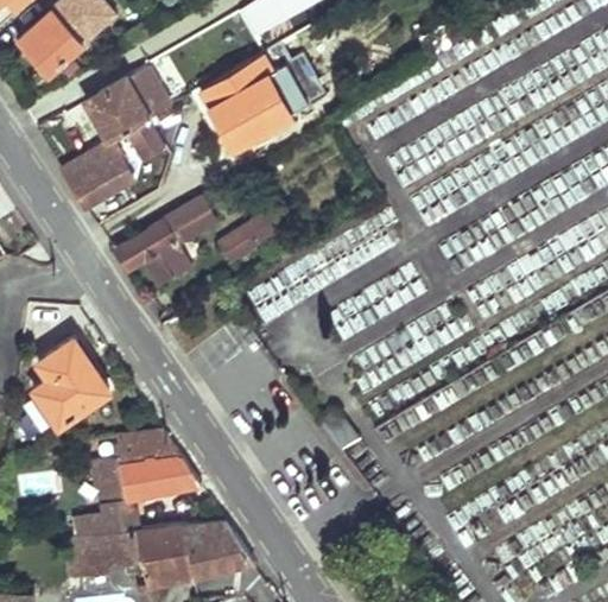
[(115,19),(97,0),(71,0),(77,7),(62,20),(52,11),(19,40),(35,59),(50,76),(115,19)]
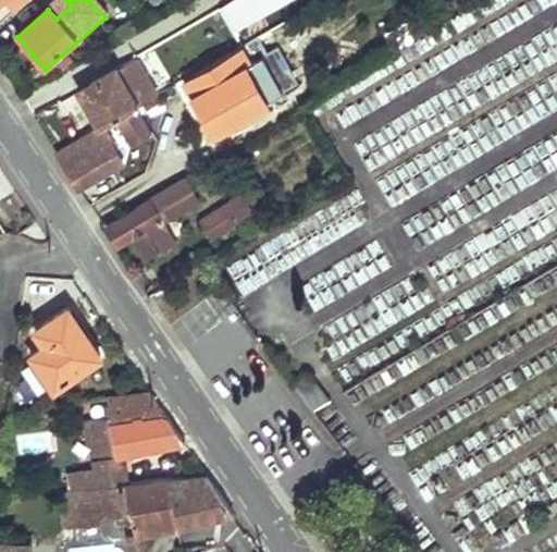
[(57,19),(71,7),(65,0),(59,0),(48,10),(57,19)]
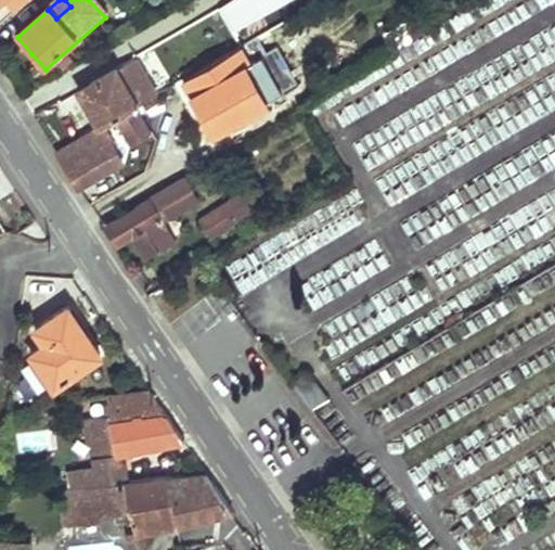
[(254,0),(263,15),(289,0),(254,0)]
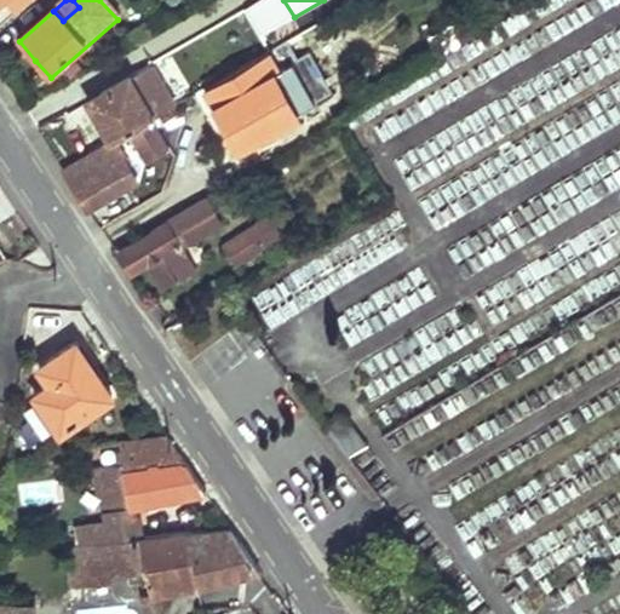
[(279,109),(288,104),(298,98),(274,55),(254,64),(279,109)]
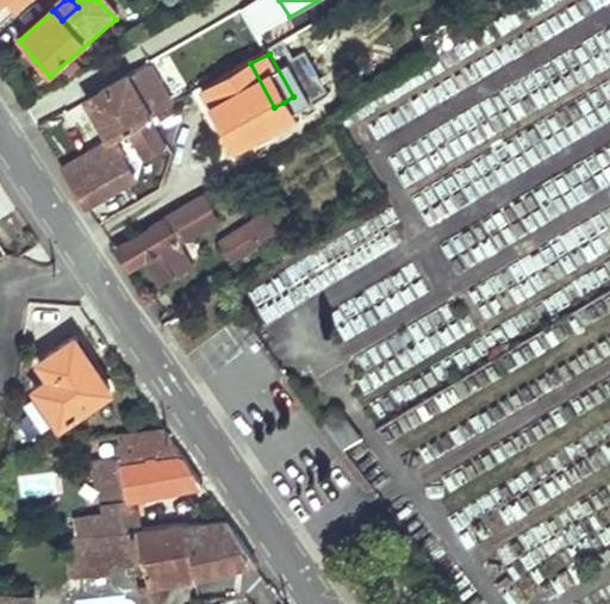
[(261,144),(297,125),(284,103),(274,107),(250,63),(200,92),(235,151),(257,138),(261,144)]
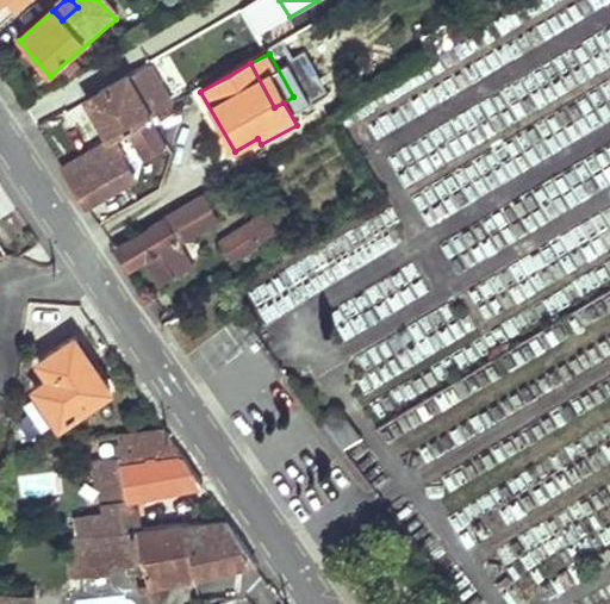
[(166,106),(147,72),(128,82),(147,117),(166,106)]
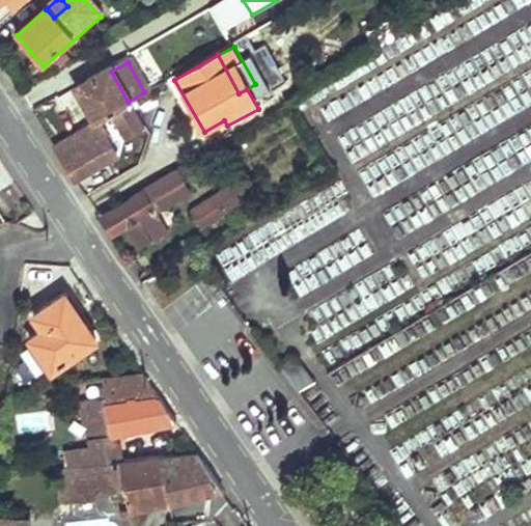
[(128,102),(111,72),(77,90),(86,107),(96,125),(99,123),(110,117),(130,106),(128,102)]
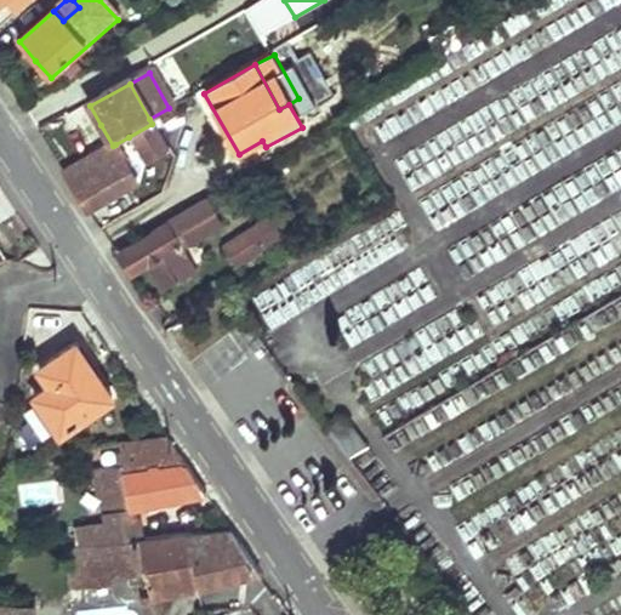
[(146,166),(169,152),(152,124),(129,137),(146,166)]
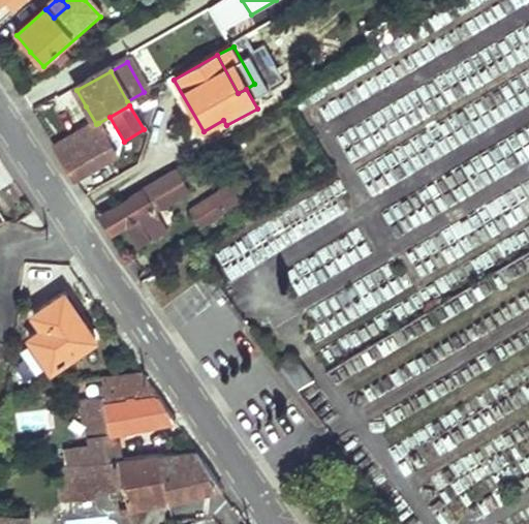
[(223,120),(204,131),(207,136),(226,125),(223,120)]
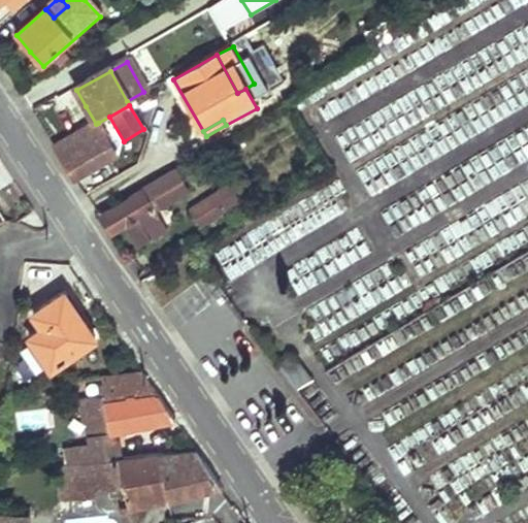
[(118,158),(98,123),(96,124),(56,149),(68,168),(76,182),(118,158)]
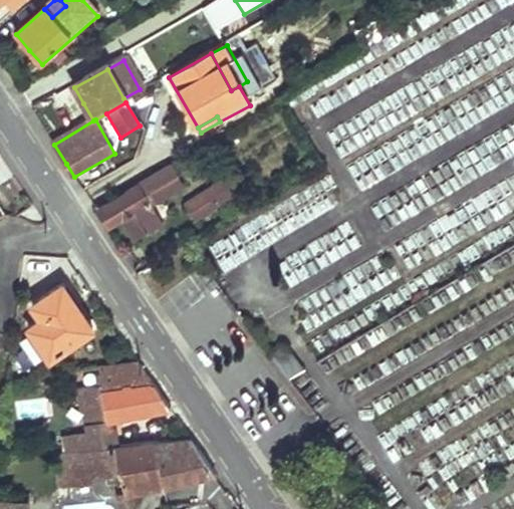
[(184,187),(173,168),(98,212),(108,227),(119,225),(126,221),(137,237),(146,233),(147,235),(162,226),(151,206),(184,187)]
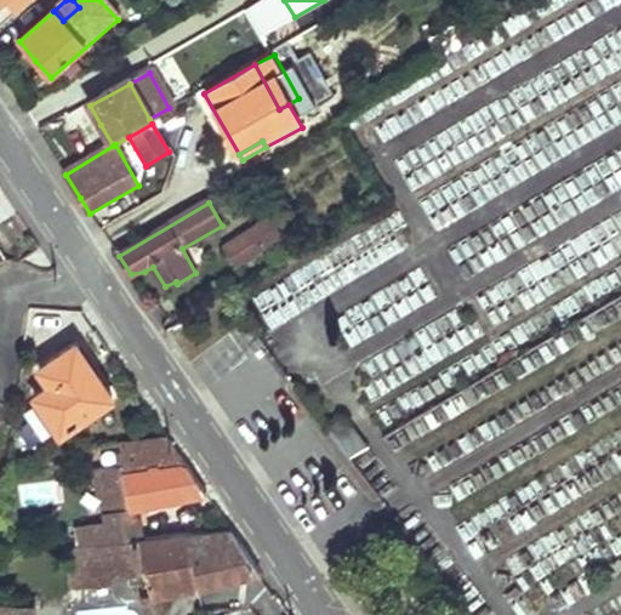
[(271,222),(224,251),(235,269),(283,240),(271,222)]
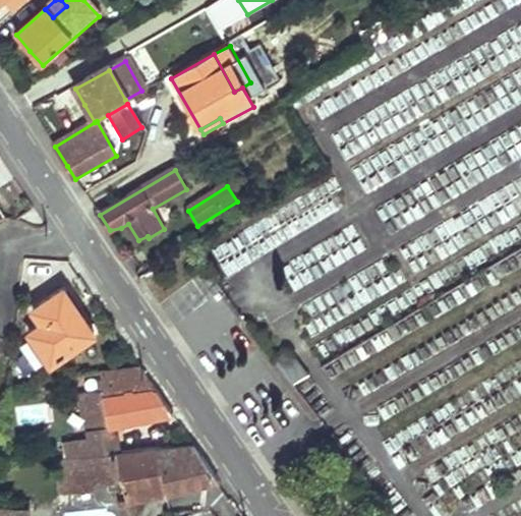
[(50,283),(53,267),(25,264),(23,279),(44,282),(50,283)]
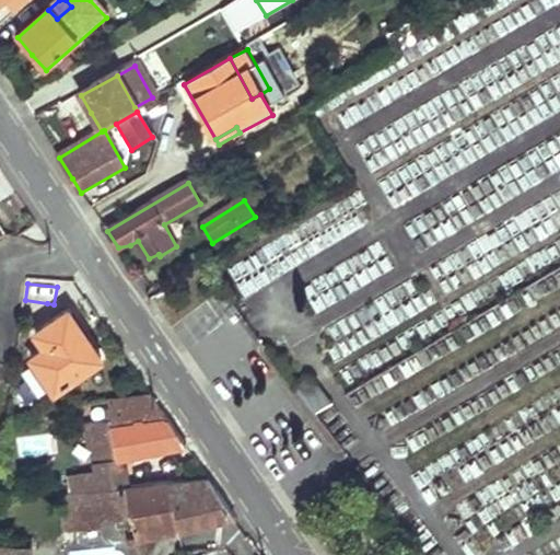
[(82,333),(68,313),(34,335),(45,350),(31,360),(34,365),(51,391),(54,395),(71,384),(102,363),(82,333)]
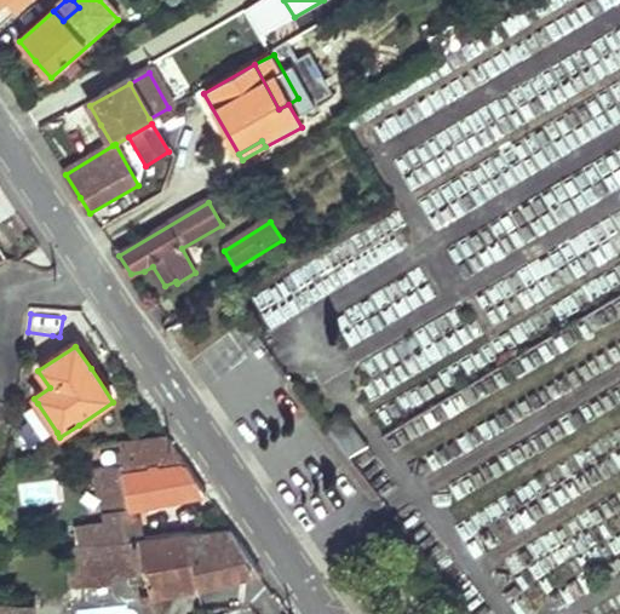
[(344,420),(327,432),(351,462),(366,451),(344,420)]
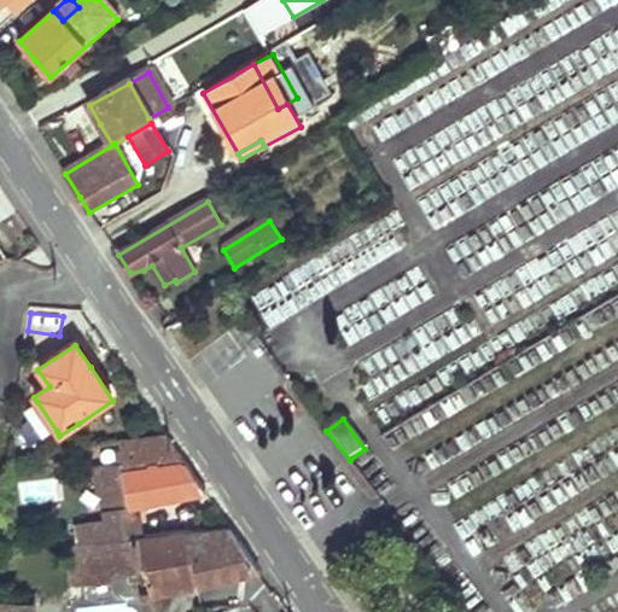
[(193,481),(167,441),(118,447),(122,466),(89,471),(94,499),(100,497),(104,514),(122,511),(133,510),(204,496),(193,481)]
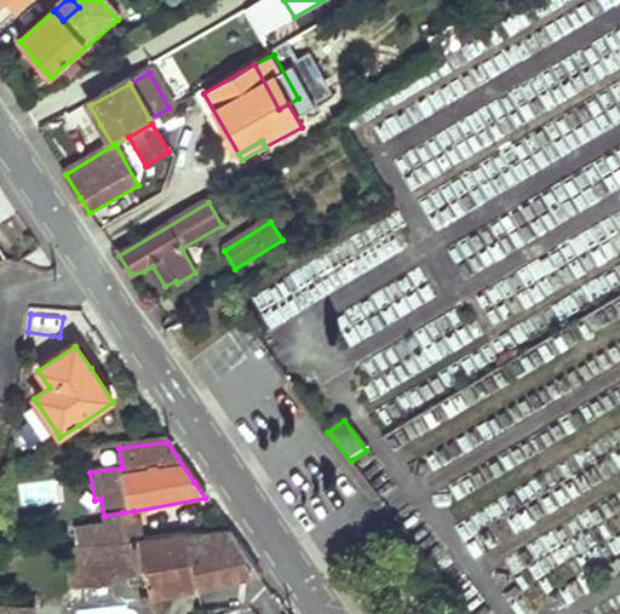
[(139,541),(133,511),(122,512),(104,516),(108,529),(125,526),(127,543),(139,541)]
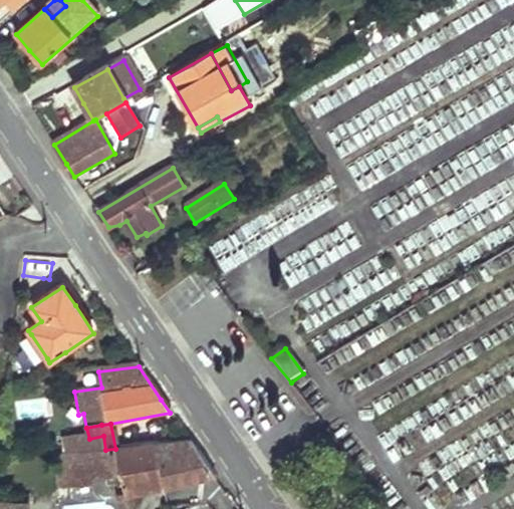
[(70,441),(71,454),(77,453),(83,453),(105,450),(103,436),(89,439),(70,441)]
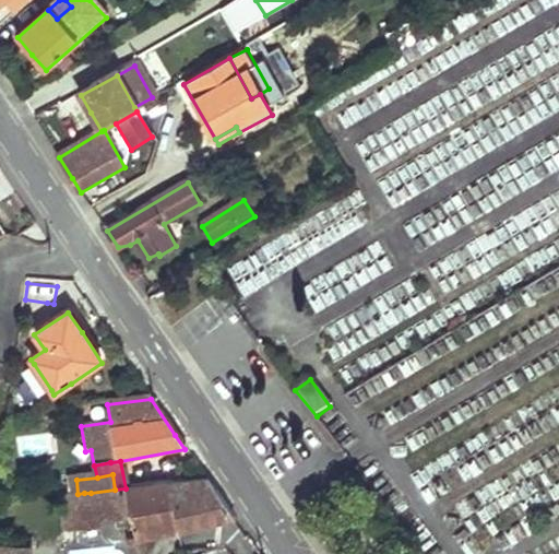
[(223,505),(205,480),(169,484),(178,531),(233,519),(223,505)]
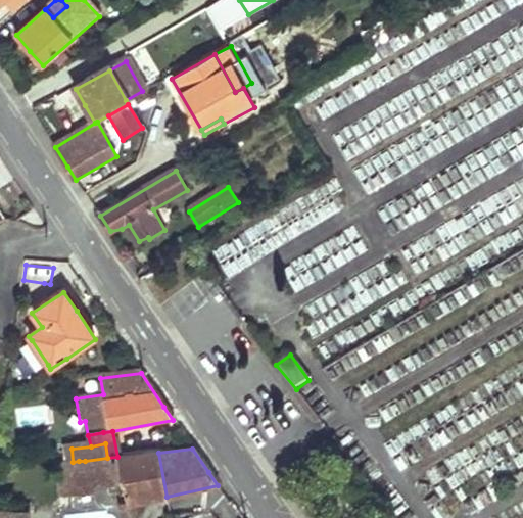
[(107,458),(85,461),(91,488),(123,484),(128,506),(167,497),(158,453),(117,457),(107,458)]
